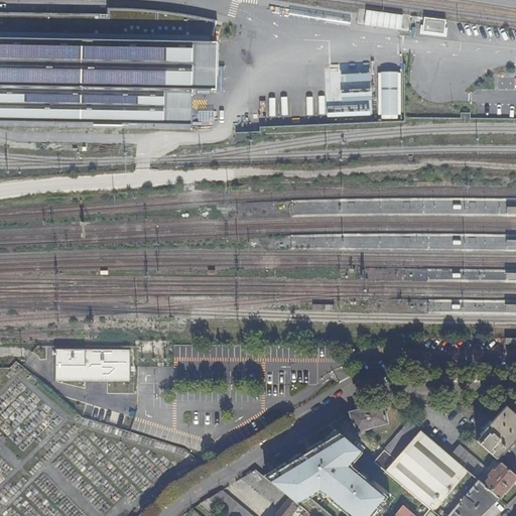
[(0,120),(194,124),(194,87),(218,89),(219,40),(215,40),(219,21),(166,12),(109,8),(109,14),(0,11),(0,120)]
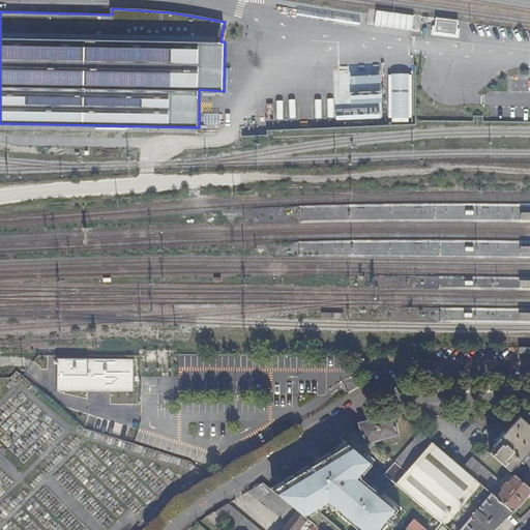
[(457,36),(458,19),(435,18),(434,34),(457,36)]
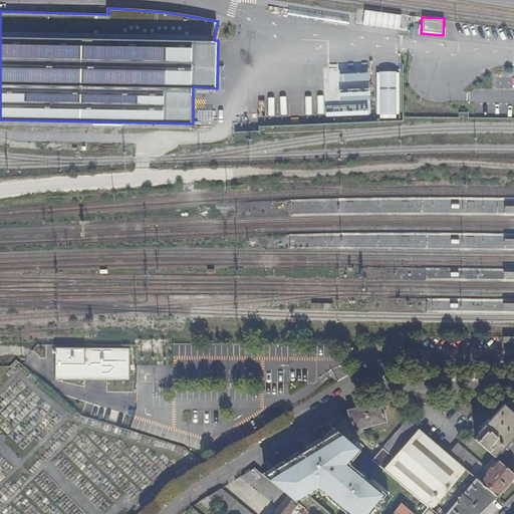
[(325,69),(326,115),(370,114),(369,68),(325,69)]
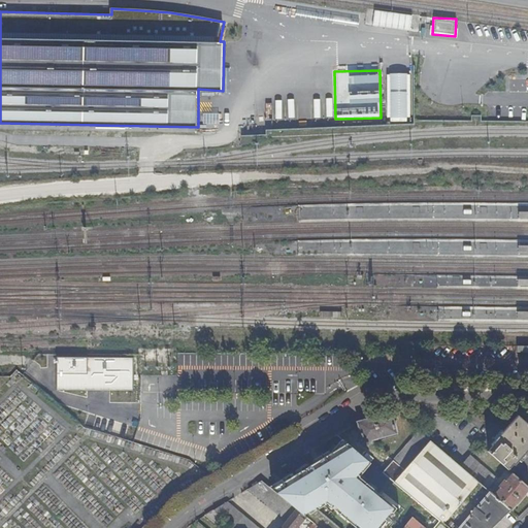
[(410,121),(409,72),(386,73),(387,121),(410,121)]
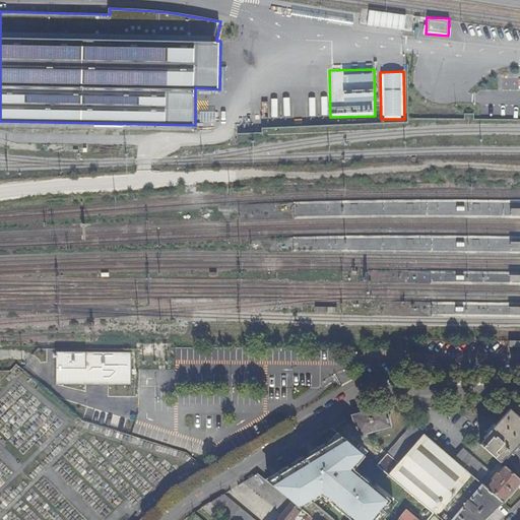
[(367,411),(373,432),(389,428),(384,407),(382,407),(379,408),(367,411)]
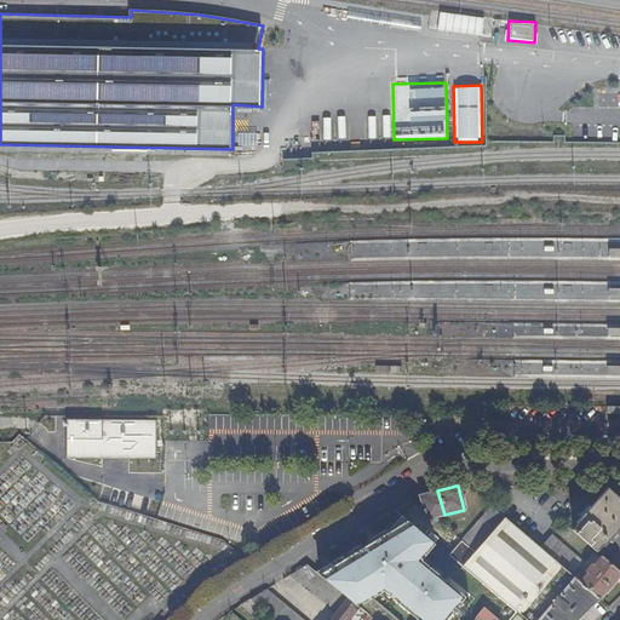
[(619,527),(619,499),(608,488),(577,522),(578,524),(572,530),(595,551),(601,545),(603,546),(619,527)]
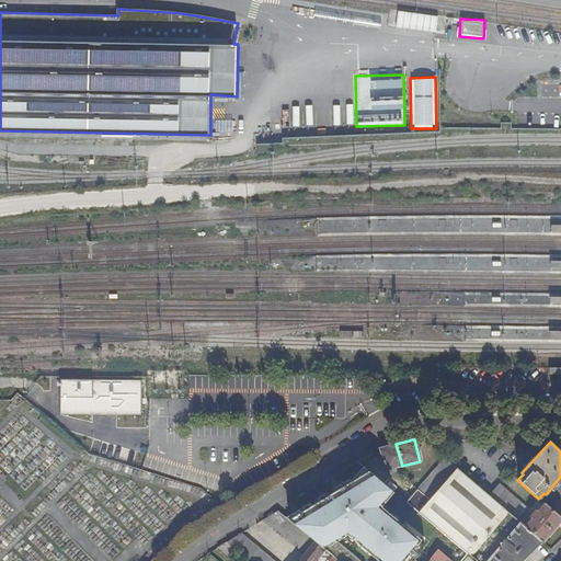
[(385,445),(378,449),(385,470),(402,466),(396,444),(386,447),(385,445)]
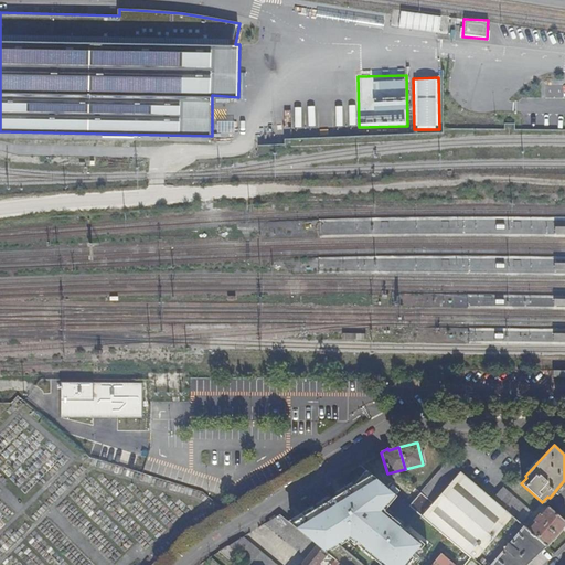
[(429,481),(419,493),(427,499),(432,503),(459,471),(447,461),(429,481)]
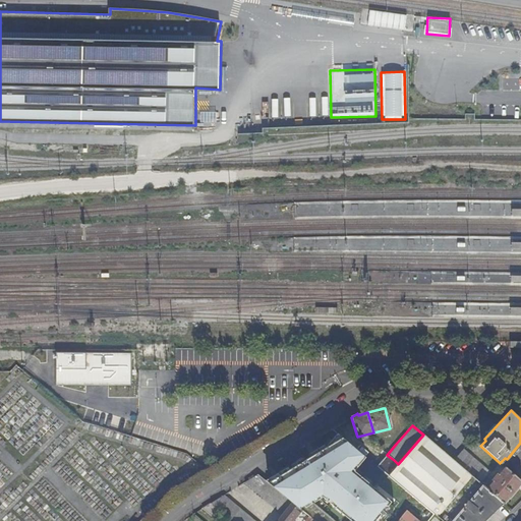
[(325,448),(267,483),(297,508),(309,501),(322,493),(355,520),(384,520),(394,509),(350,472),(361,455),(337,433),(325,448)]
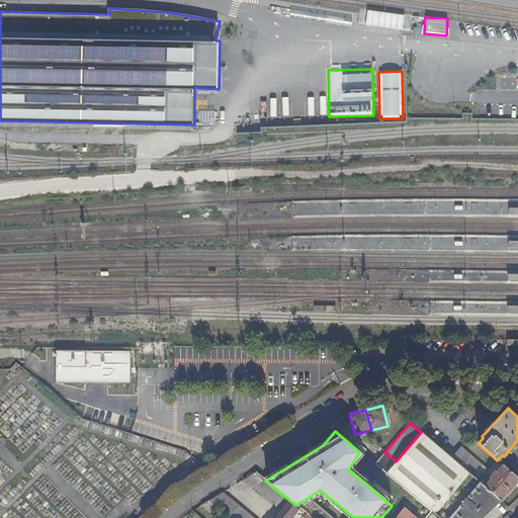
[(396,461),(385,475),(418,501),(431,512),(438,517),(483,517),(492,509),(500,501),(484,487),(477,481),(450,457),(421,432),(396,461)]
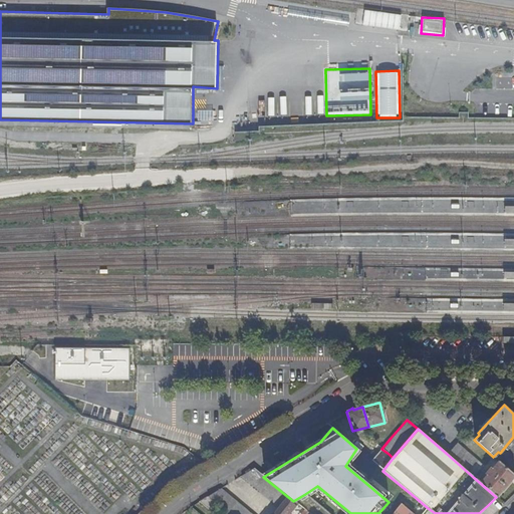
[(456,444),(447,454),(473,477),(482,467),(456,444)]
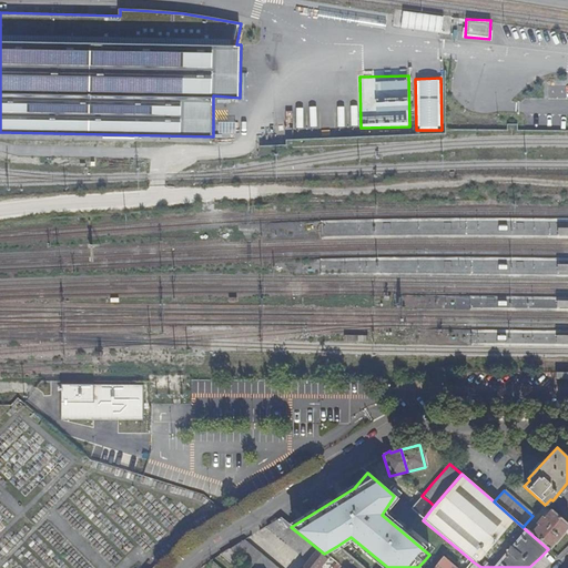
[(422,496),(411,509),(423,520),(434,506),(429,501),(422,496)]
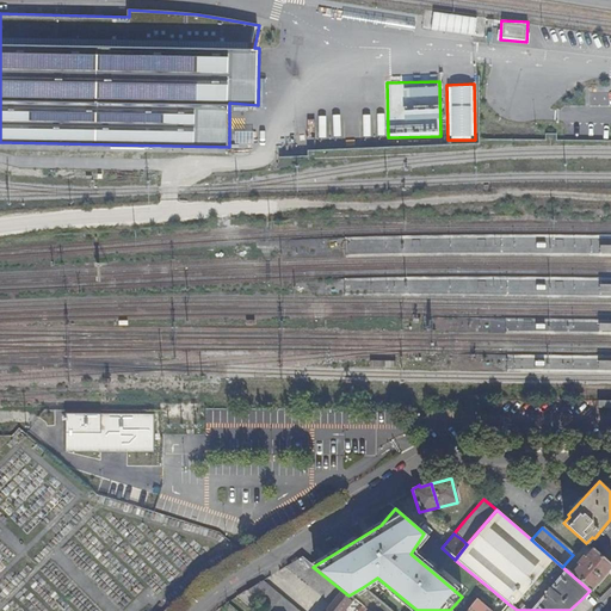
[(610,566),(610,565),(593,549),(585,559),(582,557),(578,563),(579,565),(571,574),(590,591),(591,591),(610,566)]
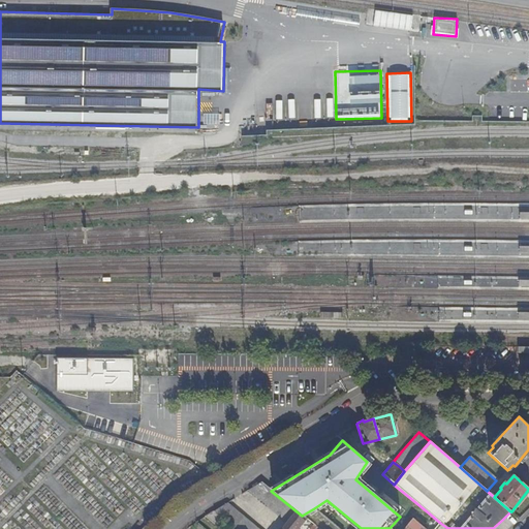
[(213,511),(224,521),(232,528),(297,528),(305,519),(302,516),(271,491),(260,483),(248,490),(286,522),(280,528),(255,528),(238,514),(225,504),(213,511)]
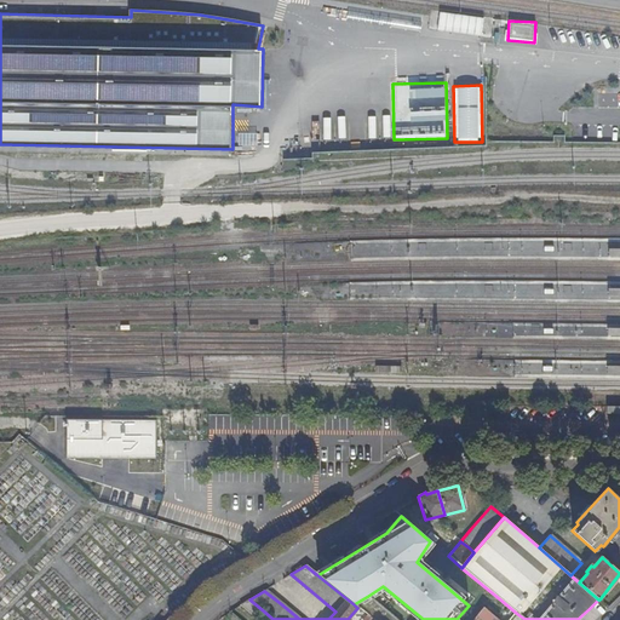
[(399,619),(368,596),(354,604),(357,608),(367,615),(372,619),(399,619)]
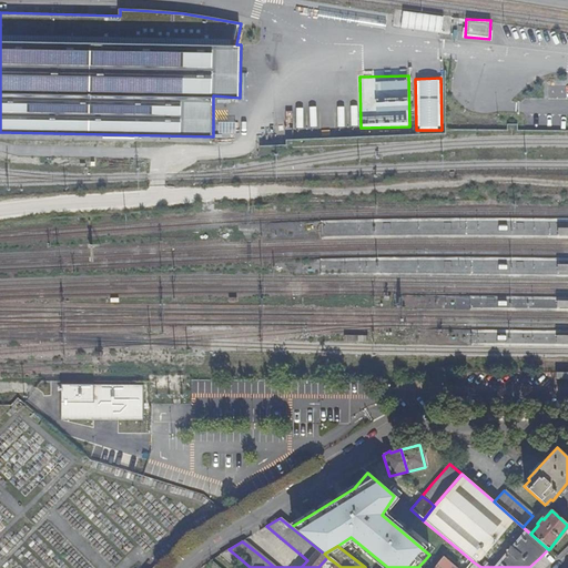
[(229,549),(220,555),(234,567),(241,559),(229,549)]
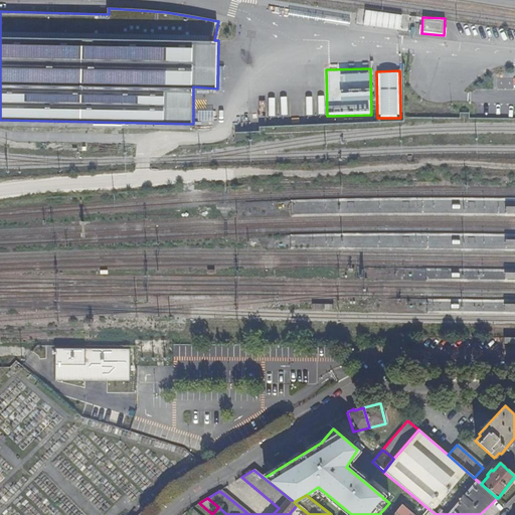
[(413,514),(402,505),(393,514),(413,514)]
